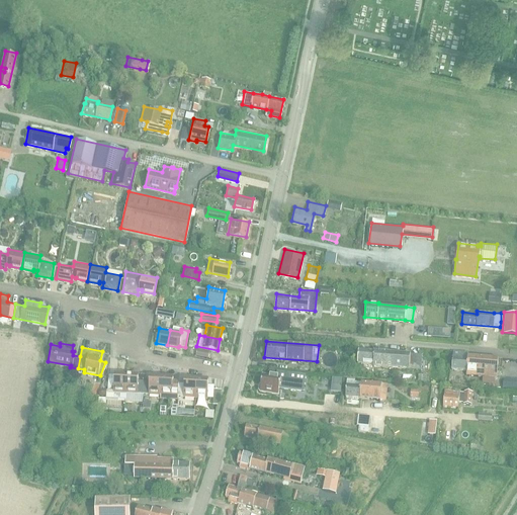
[(372,364),(420,368),(421,353),(358,348),(357,361),(372,362),(372,364)]
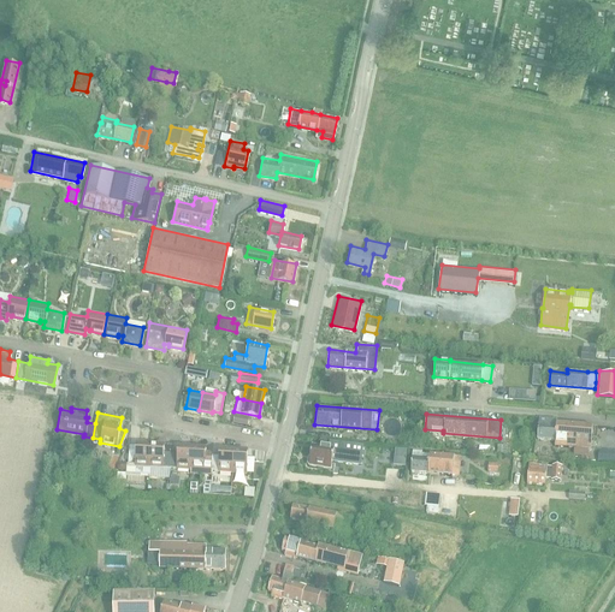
[(572,452),(589,455),(592,425),(556,421),(556,415),(538,414),(537,437),(554,438),(554,443),(573,445),(572,452)]
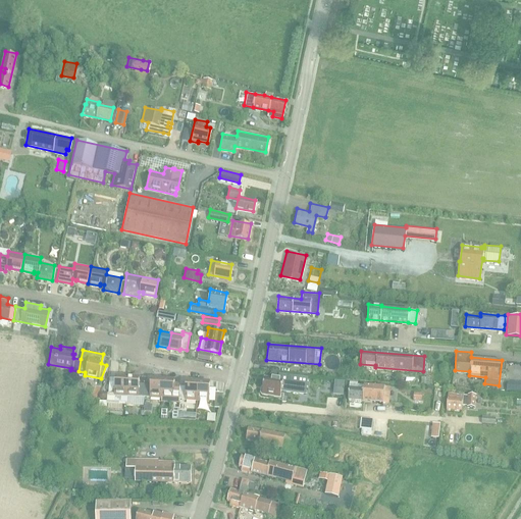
[(264,376),(261,393),(279,396),(280,388),(304,392),(306,376),(278,372),(277,378),(264,376)]
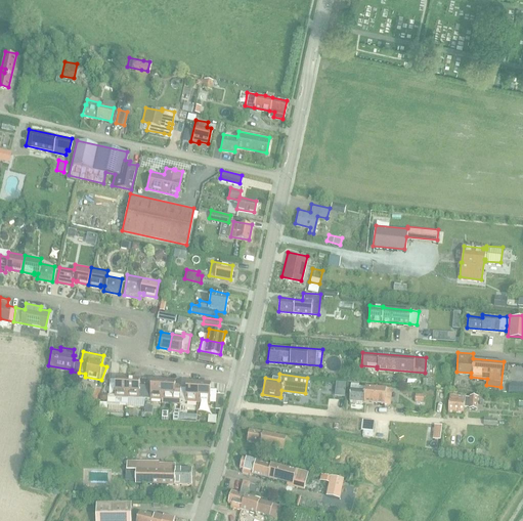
[(125,396),(127,378),(115,377),(115,382),(109,382),(107,394),(114,395),(125,396)]
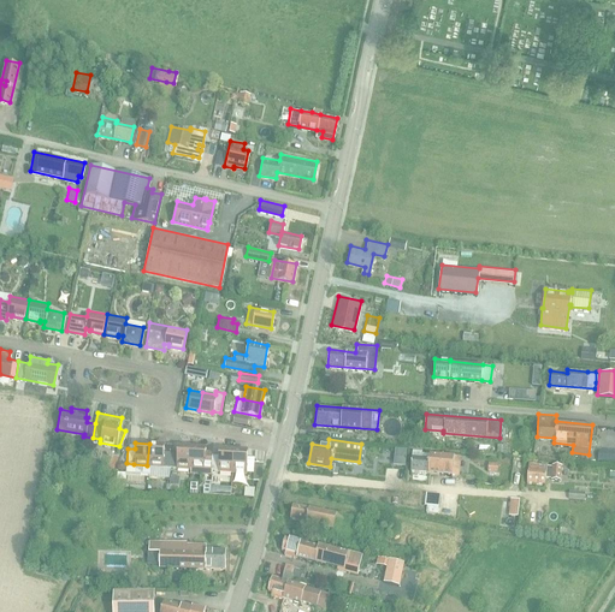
[(169,465),(170,451),(163,450),(163,445),(149,444),(147,465),(161,465),(169,465)]
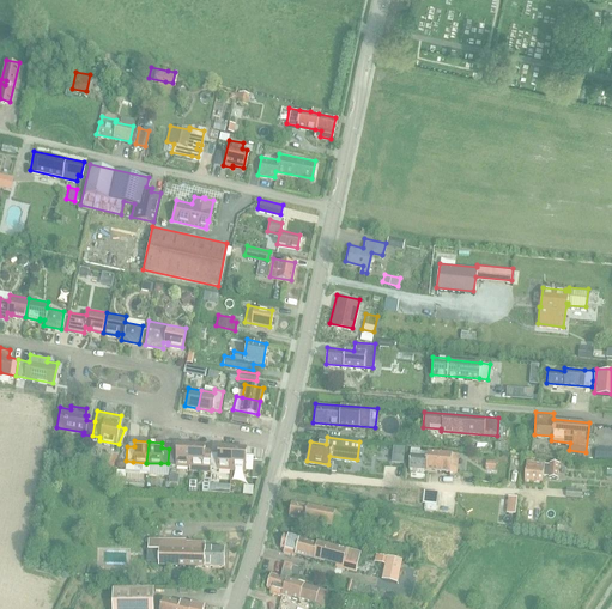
[(188,466),(189,444),(176,443),(176,449),(169,449),(168,463),(175,464),(188,466)]
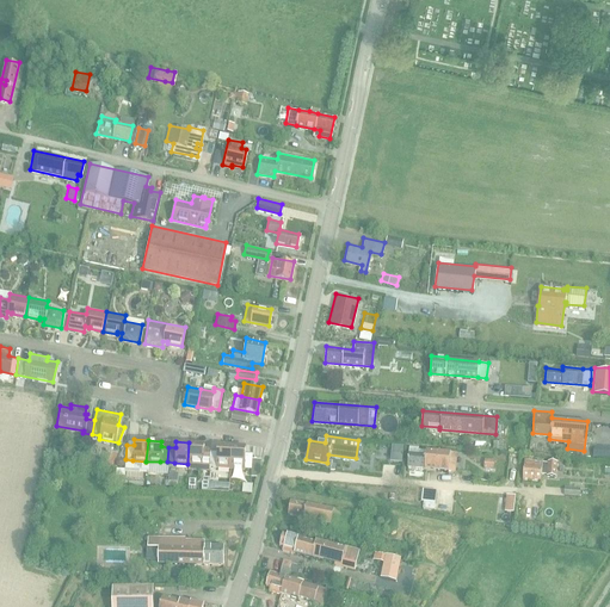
[(209,465),(210,450),(203,450),(203,444),(189,443),(188,464),(202,464),(209,465)]
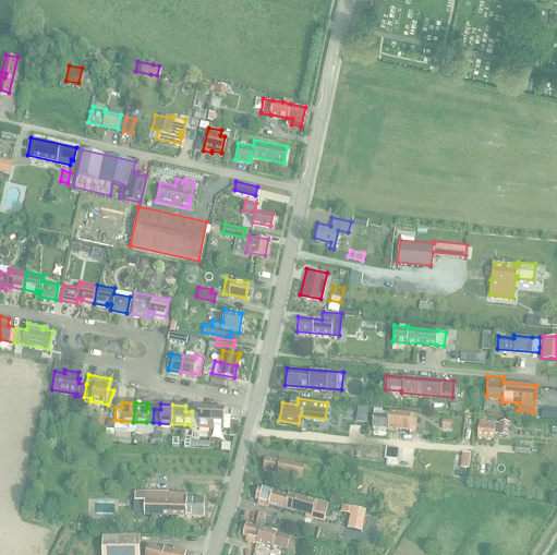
[(209,426),(210,407),(198,407),(198,411),(192,411),(191,425),(197,425),(209,426)]
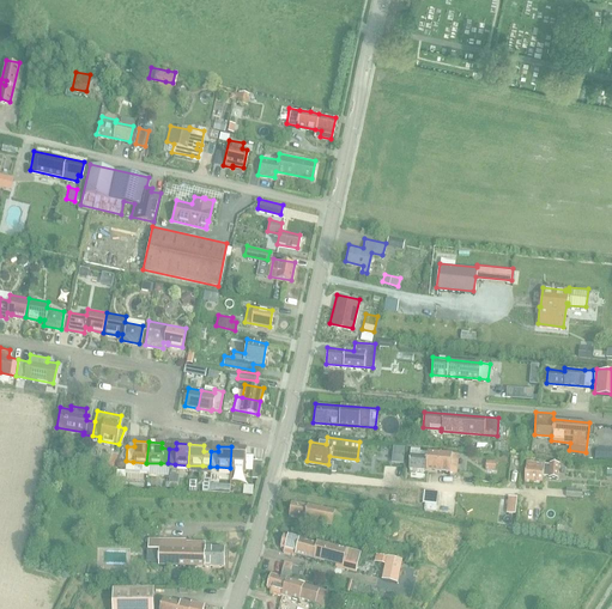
[(231,446),(230,468),(244,469),(244,468),(252,469),(253,454),(246,454),(246,448),(231,446)]
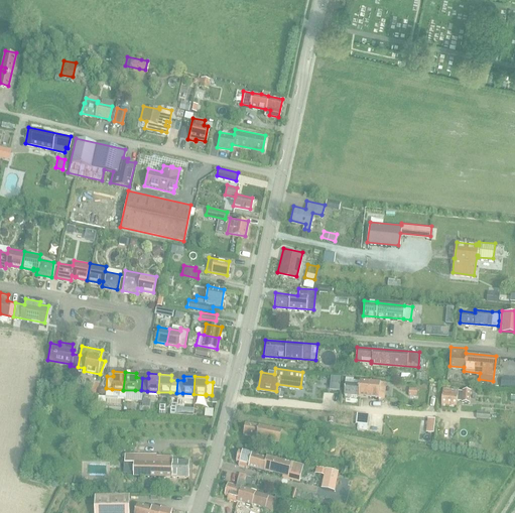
[(345,376),(343,393),(350,394),(349,401),(357,401),(358,395),(383,397),(385,382),(353,378),(353,376),(345,376)]
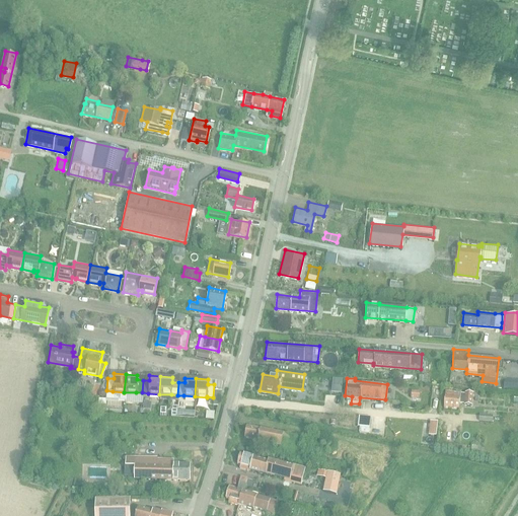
[(407,382),(405,395),(430,397),(431,384),(407,382)]
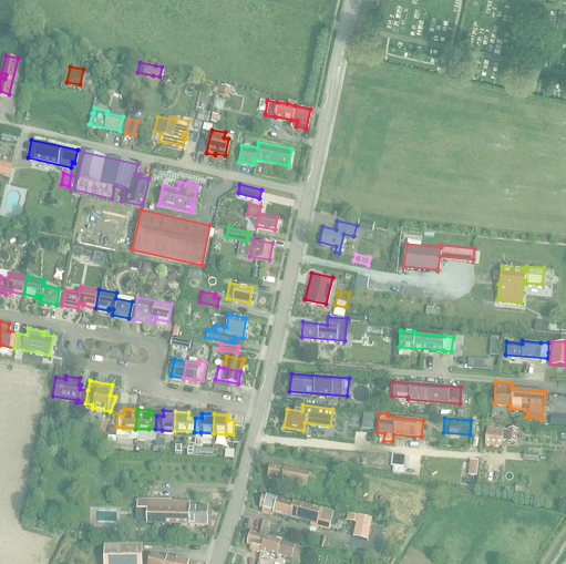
[(507,427),(507,428),(503,427),(486,424),(484,443),(501,444),(502,437),(507,437),(506,440),(515,440),(516,428),(507,427)]
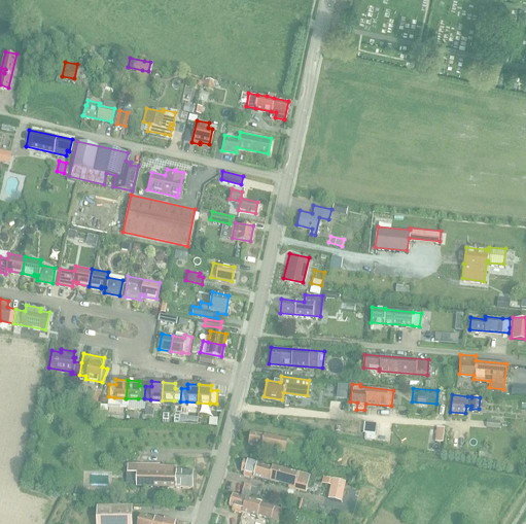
[(209,415),(218,416),(219,408),(210,407),(209,415)]
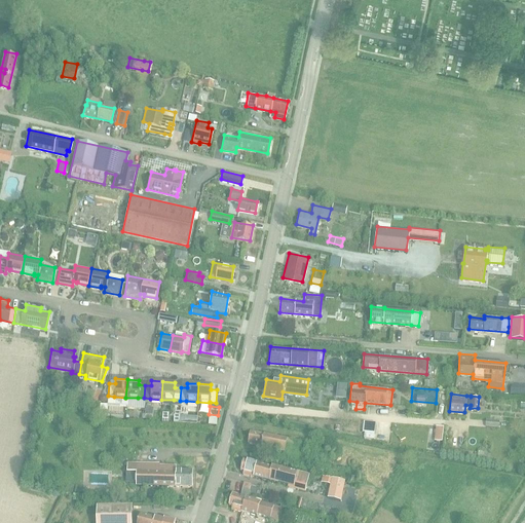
[(216,416),(208,415),(207,423),(215,424),(216,416)]
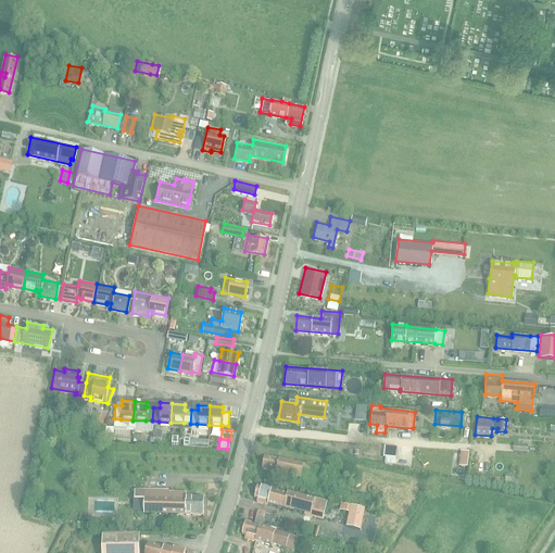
[(387,443),(386,454),(395,455),(396,444),(387,443)]
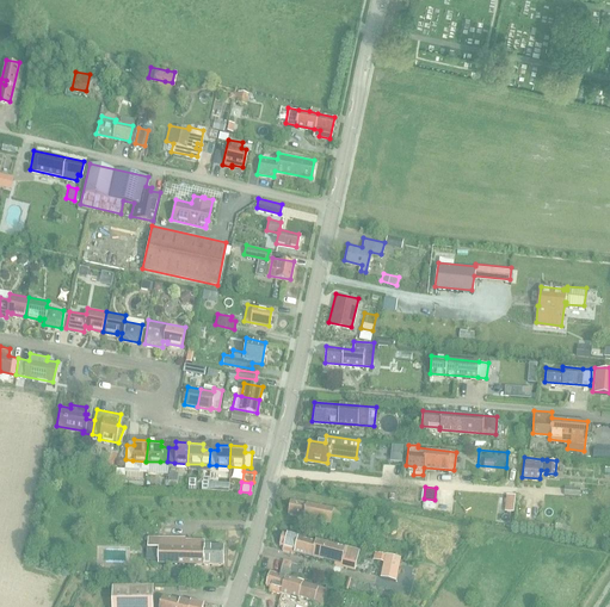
[(302,518),(342,526),(345,509),(290,499),(288,513),(303,515),(302,518)]
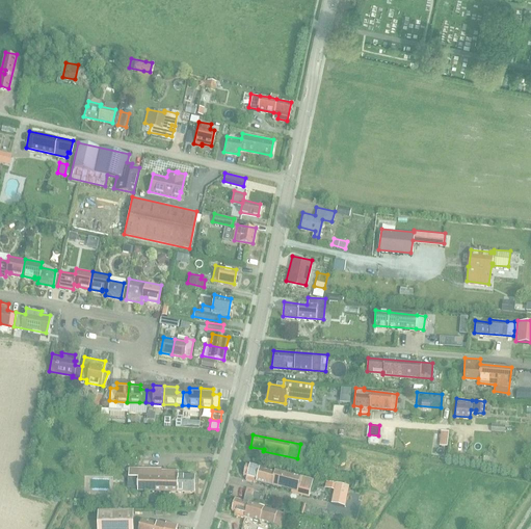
[(274,470),(273,471),(245,464),(242,474),(245,474),(244,478),(256,480),(307,494),(311,479),(274,470)]
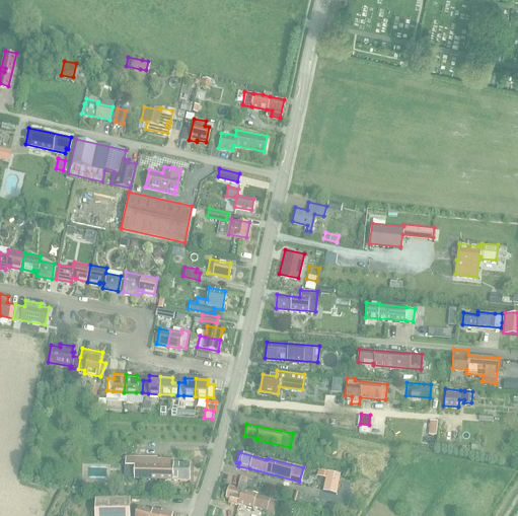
[(165,477),(189,478),(189,462),(172,462),(172,457),(156,457),(156,455),(125,455),(124,463),(134,463),(134,477),(165,477)]
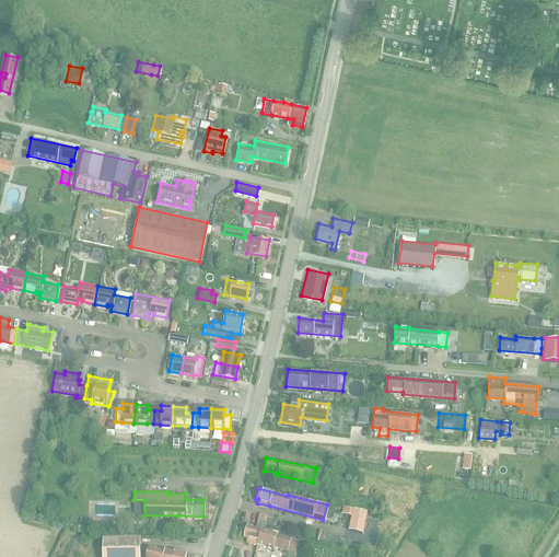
[(362,528),(369,530),(370,521),(368,521),(369,517),(364,517),(367,510),(342,505),(341,510),(351,512),(348,528),(361,531),(362,528)]
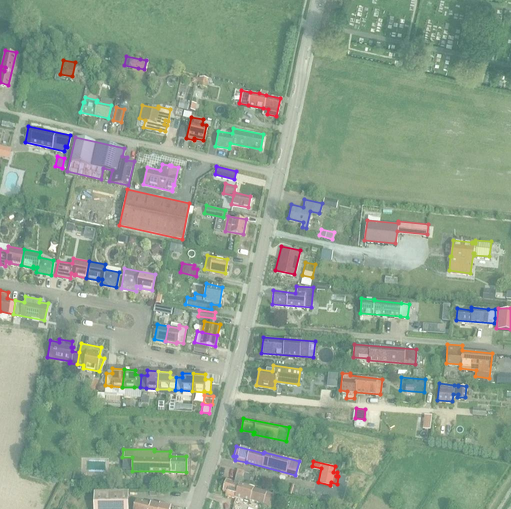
[(249,497),(269,503),(272,493),(225,478),(222,489),(225,490),(224,494),(235,497),(235,496),(249,500),(249,497)]
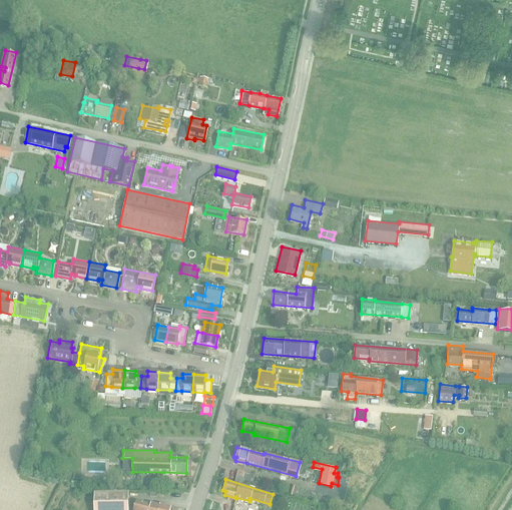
[(93,491),(92,509),(127,509),(127,490),(93,491)]
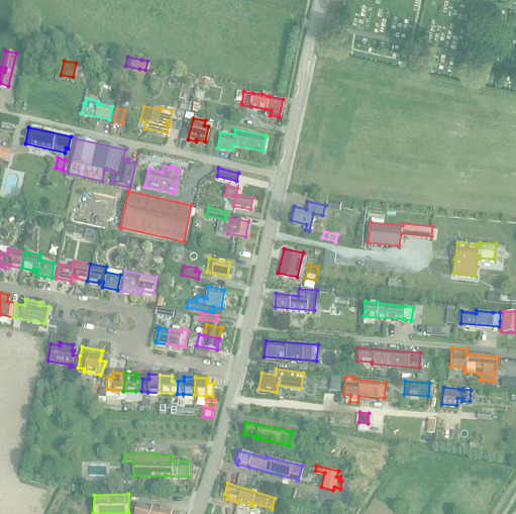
[(161,507),(160,509),(136,503),(132,513),(169,513),(171,510),(161,507)]
